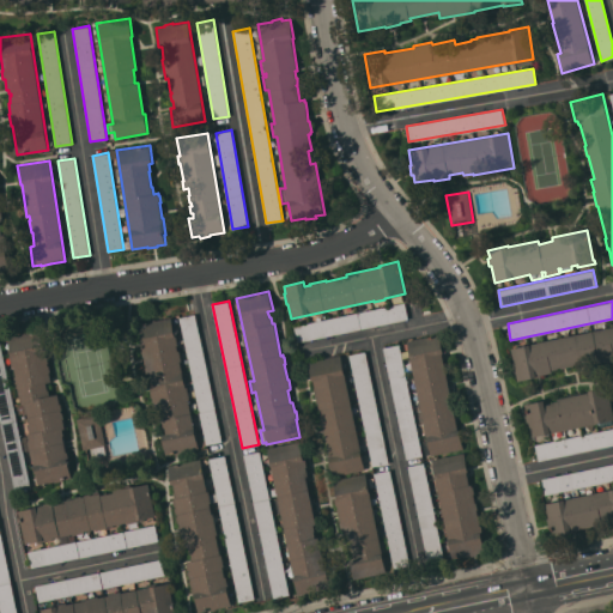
[(405,302),(408,319),(297,343),(293,326),(405,302)]
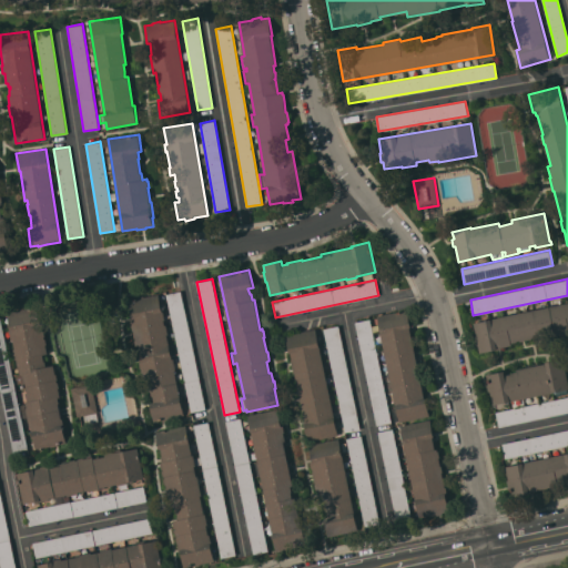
[(166,294),(181,291),(205,408),(191,412),(166,294)]
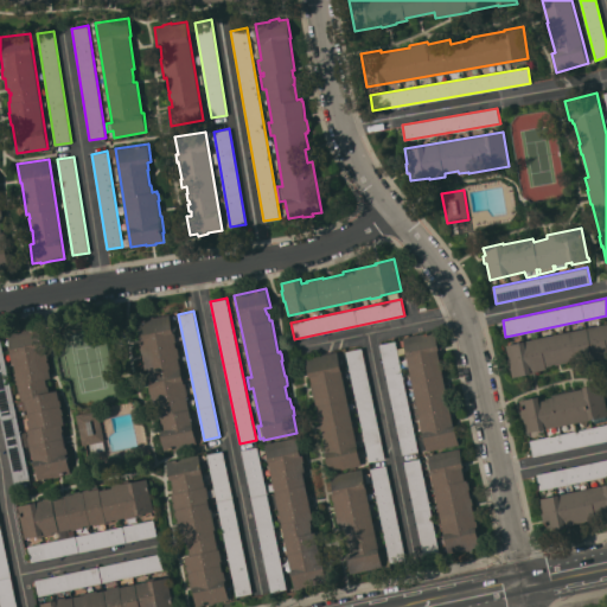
[(172,327),(173,326),(177,342),(174,342),(176,347),(178,346),(180,357),(178,357),(184,383),(185,383),(187,395),(186,396),(197,443),(183,446),(183,448),(173,449),(172,448),(164,451),(160,432),(165,430),(164,425),(163,425),(160,417),(159,417),(155,403),(152,404),(149,395),(152,394),(145,362),(142,362),(141,351),(142,351),(141,345),(140,345),(139,340),(141,339),(138,321),(146,319),(146,318),(154,315),(154,318),(170,314),(172,327)]
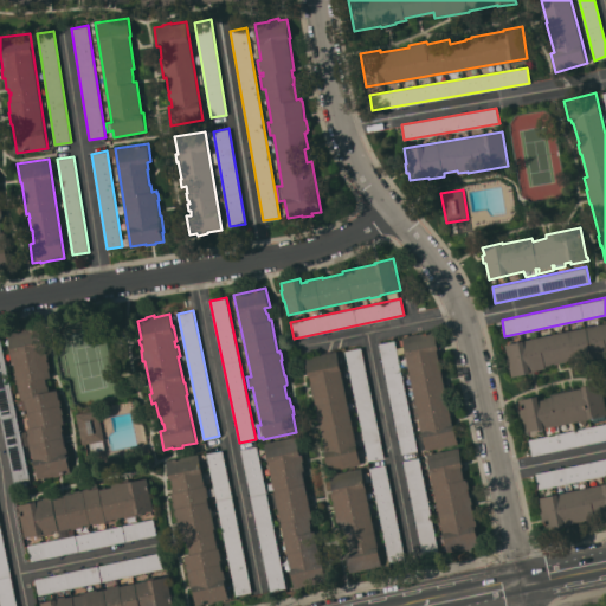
[(605,323),(605,355),(575,362),(574,359),(567,360),(568,361),(560,363),(560,362),(552,363),(552,365),(546,366),(546,369),(511,376),(510,368),(508,369),(505,359),(508,359),(505,345),(605,323)]
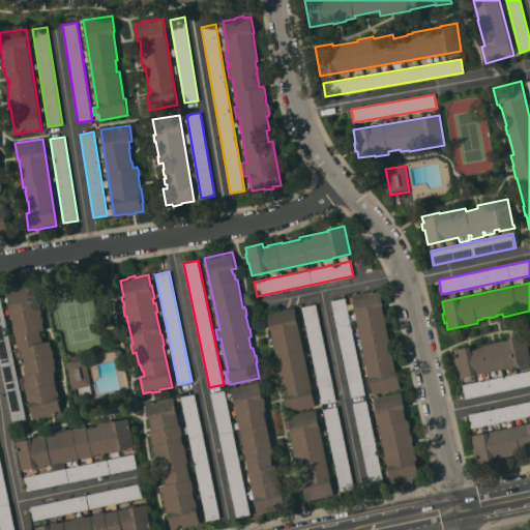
[(24,381),(25,381),(24,375),(26,375),(25,366),(26,366),(24,357),(22,357),(21,349),(19,349),(18,342),(16,342),(16,341),(12,326),(13,326),(12,317),(10,317),(10,313),(9,313),(8,308),(9,308),(9,306),(7,306),(7,302),(9,300),(7,292),(35,286),(40,308),(41,308),(42,314),(41,314),(41,316),(42,316),(43,321),(42,322),(45,330),(40,331),(42,343),(50,341),(52,349),(53,349),(54,354),(53,354),(54,357),(55,356),(56,362),(55,362),(57,371),(55,371),(56,376),(55,377),(58,390),(60,396),(58,396),(62,413),(54,414),(54,415),(47,417),(47,416),(34,418),(32,410),(29,409),(28,405),(30,403),(29,399),(28,399),(24,381)]
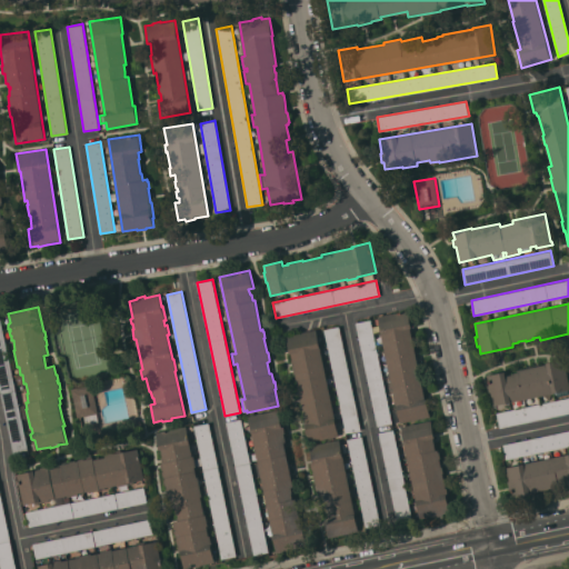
[(400,422),(399,422),(395,422),(392,409),(397,408),(393,390),(389,391),(387,379),(391,378),(378,317),(408,310),(412,328),(410,328),(425,399),(427,399),(430,417),(400,422)]
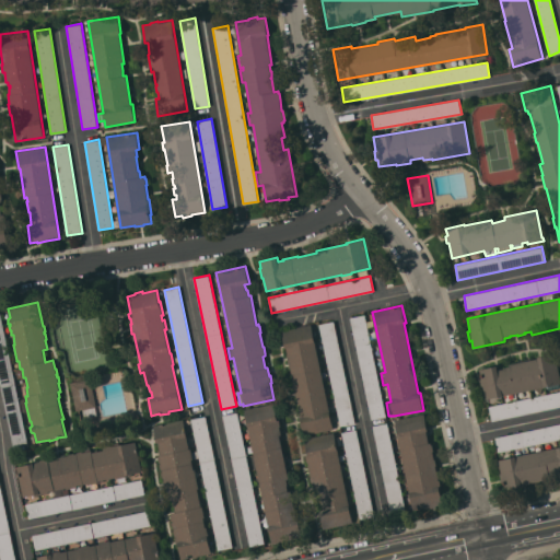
[(0,387),(0,312),(19,399),(24,398),(26,411),(21,412),(27,442),(12,445),(0,387)]
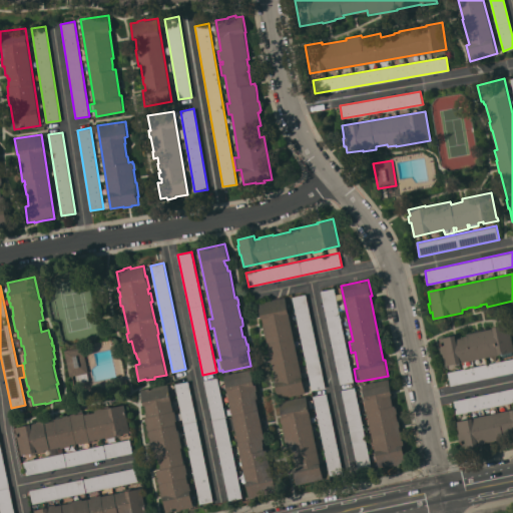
[(334,288),(354,382),(340,384),(321,291),(334,288)]
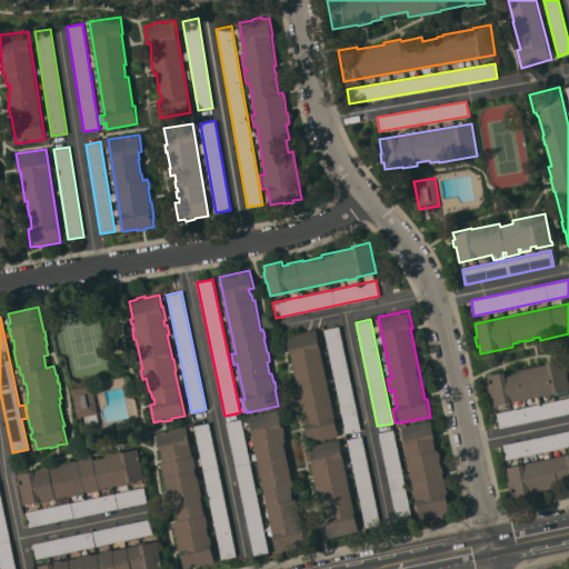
[(360,430),(346,432),(325,329),(339,326),(360,430)]
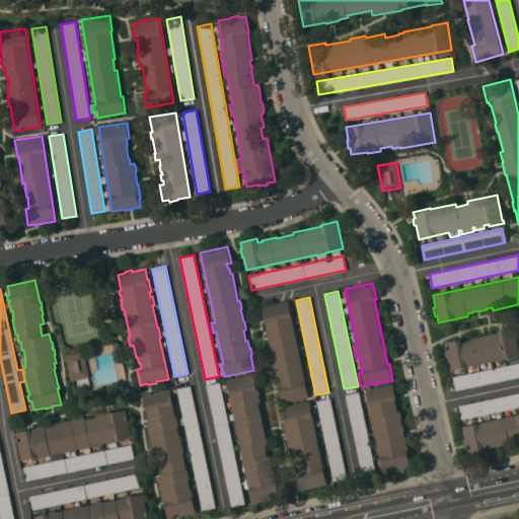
[(309,397),(283,403),(279,387),(278,387),(277,382),(278,382),(276,371),(274,371),(271,355),(273,355),(270,341),(268,341),(266,328),(267,327),(266,322),(264,322),(261,306),(289,300),(309,397)]
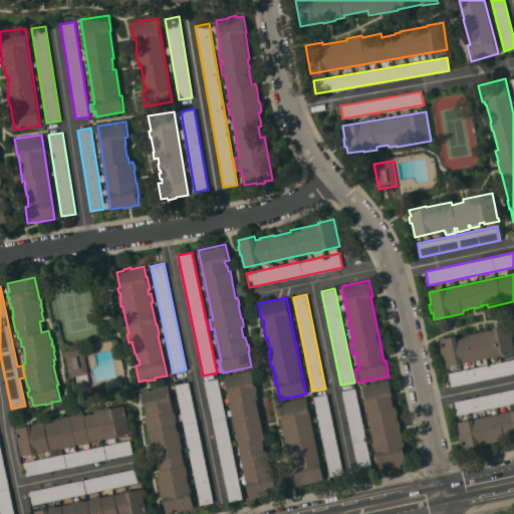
[(443,354),(442,354),(440,346),(442,345),(440,339),(456,335),(457,339),(462,338),(462,337),(467,336),(467,334),(509,325),(513,346),(513,351),(513,352),(513,355),(503,357),(502,354),(446,366),(443,354)]
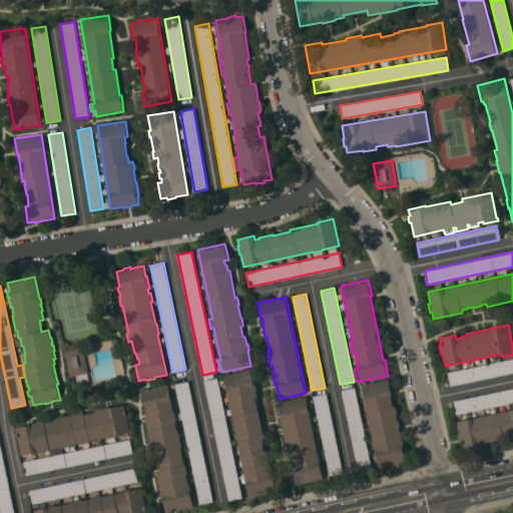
[(82,347),(89,382),(71,386),(64,351),(82,347)]
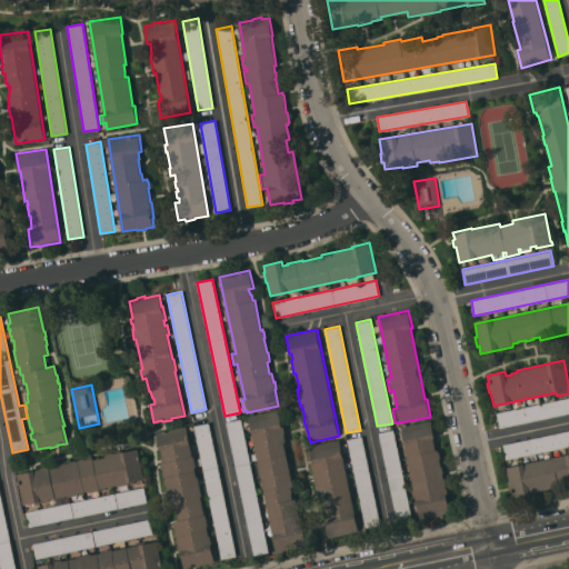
[(568,412),(499,428),(497,413),(568,397),(568,412)]
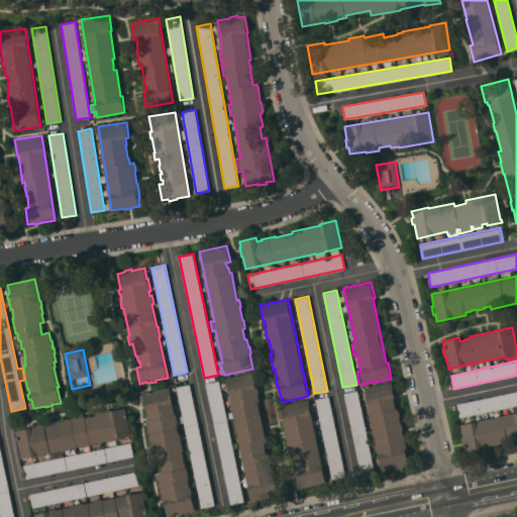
[(239,443),(237,444),(235,435),(237,435),(236,432),(234,433),(232,420),(234,419),(225,378),(253,372),(256,388),(257,388),(259,393),(259,394),(260,401),(257,402),(266,441),(265,442),(267,453),(270,452),(279,496),(251,501),(239,443)]
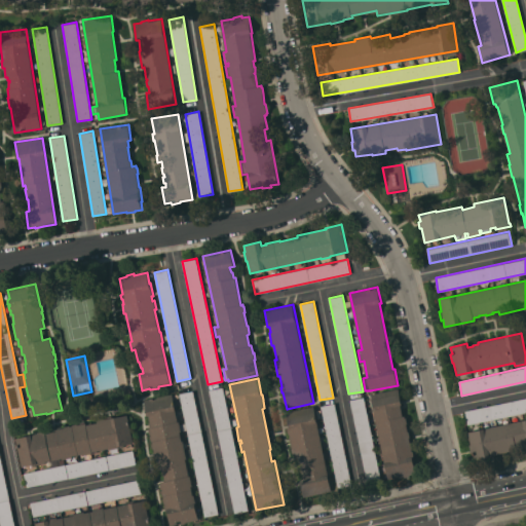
[(249,510),(234,513),(209,390),(223,387),(249,510)]
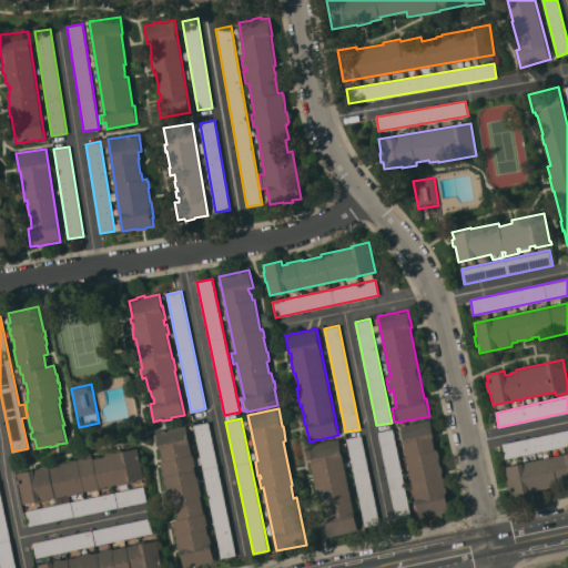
[(401,426),(430,419),(434,437),(433,437),(435,448),(437,447),(439,457),(438,457),(440,466),(442,465),(443,473),(442,473),(449,510),(443,513),(443,514),(433,516),(432,515),(419,517),(401,426)]
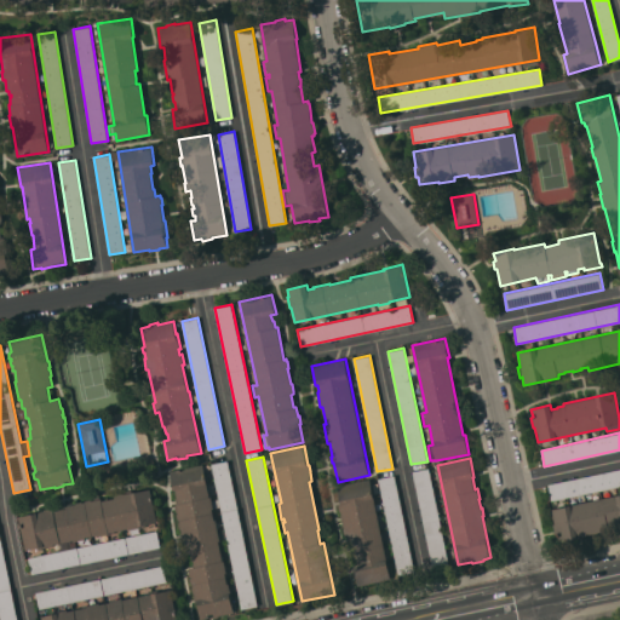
[(218,499),(211,464),(228,460),(258,606),(241,609),(219,506),(218,499)]
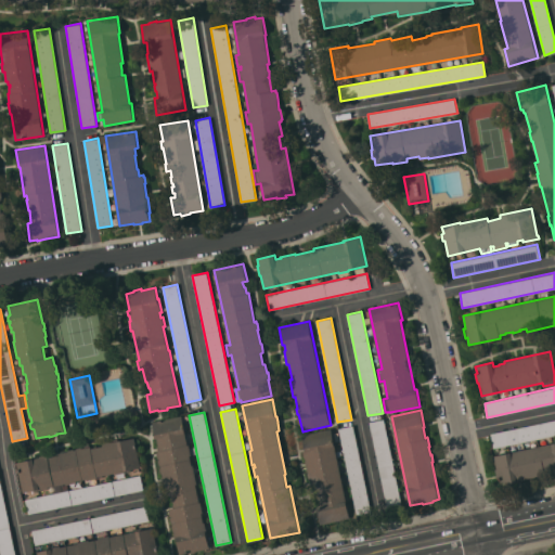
[(191,454),(191,455),(190,455),(192,465),(193,465),(197,483),(196,483),(199,502),(201,502),(203,513),(202,513),(204,523),(205,523),(208,536),(207,537),(209,547),(195,551),(195,552),(185,554),(185,553),(180,554),(177,538),(173,539),(172,532),(173,532),(172,525),(172,523),(171,523),(170,517),(171,517),(171,516),(169,516),(168,510),(173,508),(172,504),(173,503),(173,501),(172,501),(171,495),(167,497),(166,494),(165,494),(165,490),(166,490),(166,487),(164,487),(160,475),(162,475),(160,468),(162,467),(160,465),(159,465),(158,460),(159,460),(159,457),(157,459),(156,452),(157,452),(156,446),(158,444),(157,439),(156,439),(152,422),(181,415),(188,444),(189,444),(190,448),(191,454)]
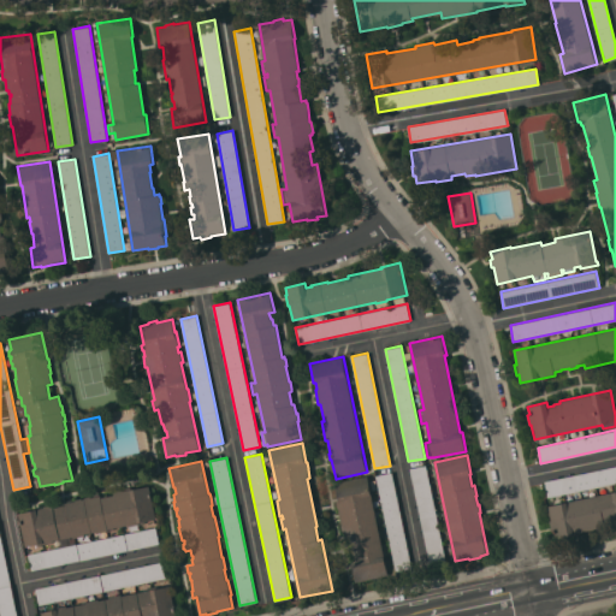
[(446,561),(430,564),(410,468),(426,465),(446,561)]
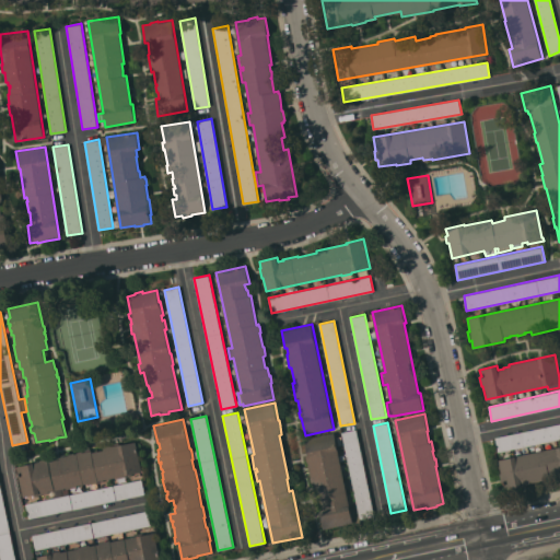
[(559,439),(498,452),(494,438),(559,423),(559,439)]
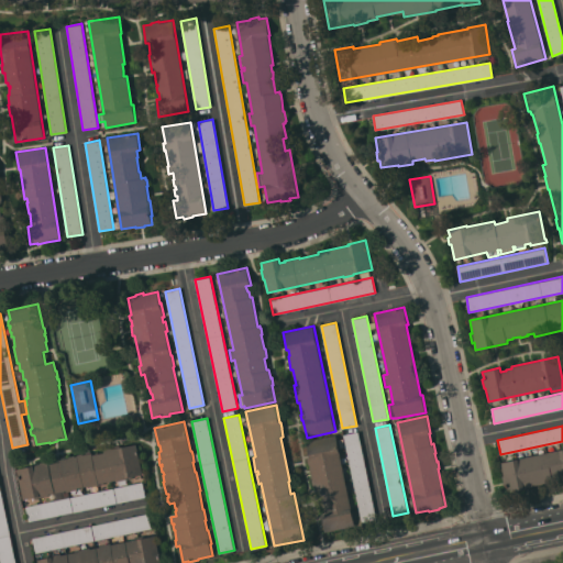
[(376,519),(362,522),(343,434),(357,431),(376,519)]
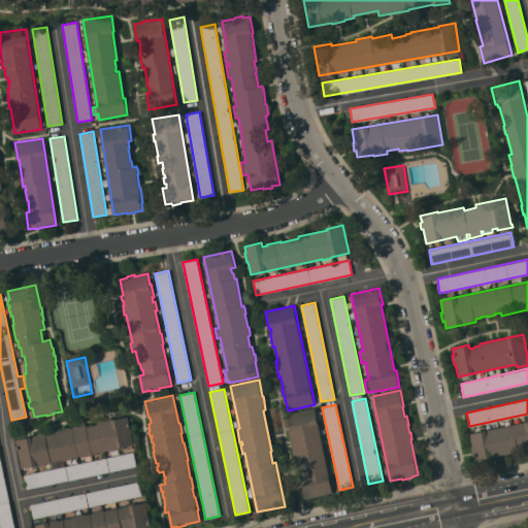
[(316,407),(333,493),(304,499),(301,483),(305,482),(303,470),(300,471),(298,462),(296,462),(296,459),(297,459),(297,457),(294,458),(293,450),(294,450),(294,448),(292,449),(290,436),(289,430),(291,429),(287,414),(316,407)]
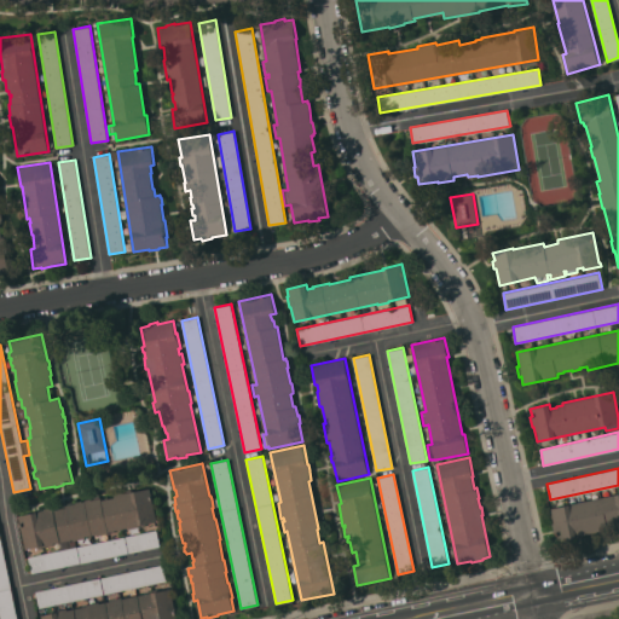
[(18,516),(36,512),(36,510),(42,509),(42,510),(44,510),(44,509),(51,508),(53,508),(55,510),(67,508),(67,505),(76,503),(76,502),(82,501),(82,502),(85,502),(85,501),(91,498),(92,499),(102,498),(102,499),(115,497),(115,495),(131,491),(132,492),(149,489),(156,522),(152,524),(152,526),(150,528),(148,527),(146,525),(128,528),(128,527),(123,528),(122,532),(122,534),(120,534),(117,534),(115,534),(115,533),(114,532),(97,536),(96,534),(85,537),(86,538),(74,541),(74,538),(53,543),(53,544),(42,547),(42,548),(38,549),(36,547),(25,549),(18,516)]
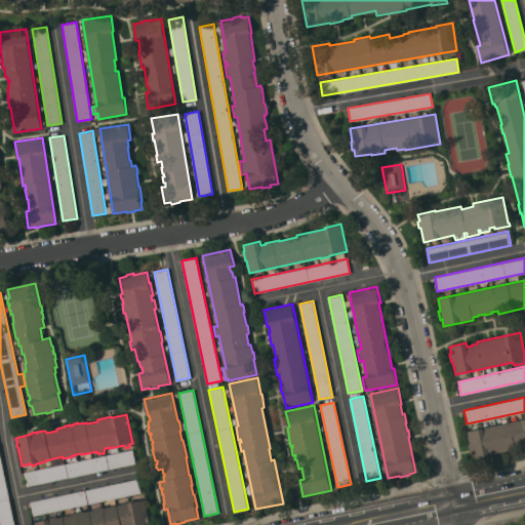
[(524,444),(516,446),(516,448),(489,454),(489,455),(474,459),(473,452),(470,452),(468,444),(470,443),(467,432),(524,418),(524,444)]
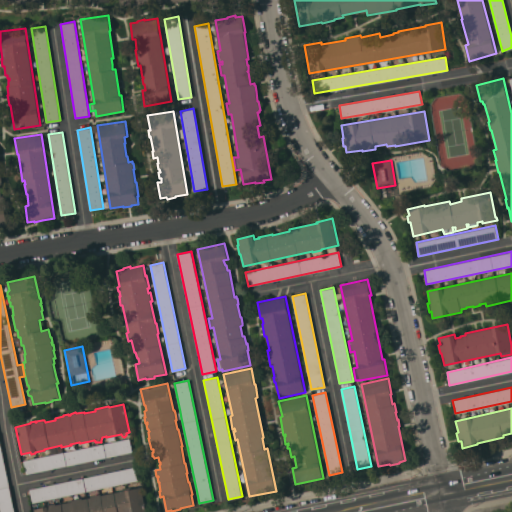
[(129,438),(132,451),(26,474),(24,461),(129,438)]
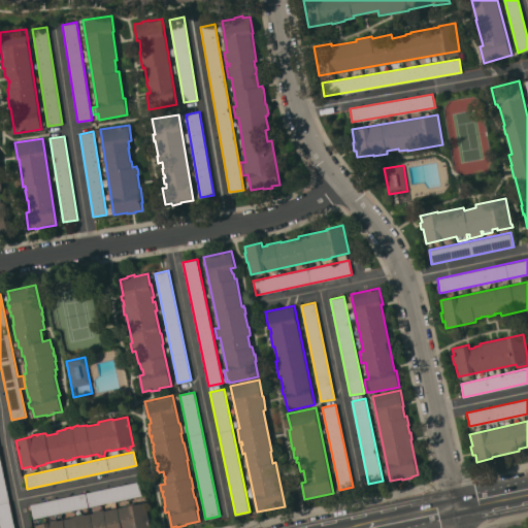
[(0,459),(13,527),(0,527),(0,459)]
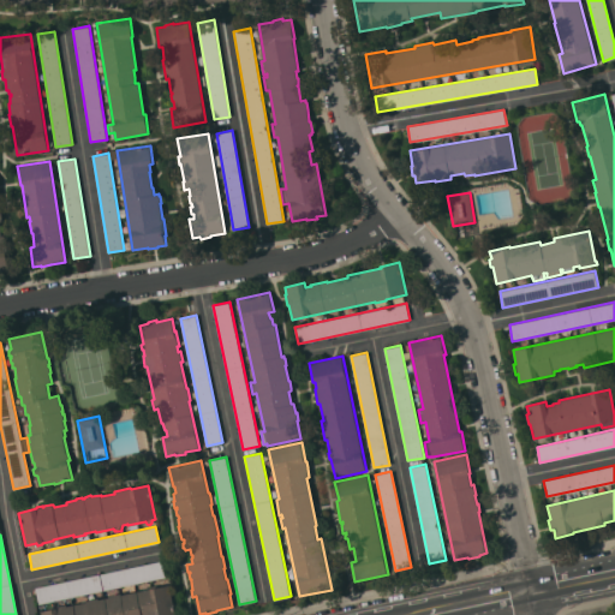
[(162,561),(166,577),(39,604),(35,587),(162,561)]
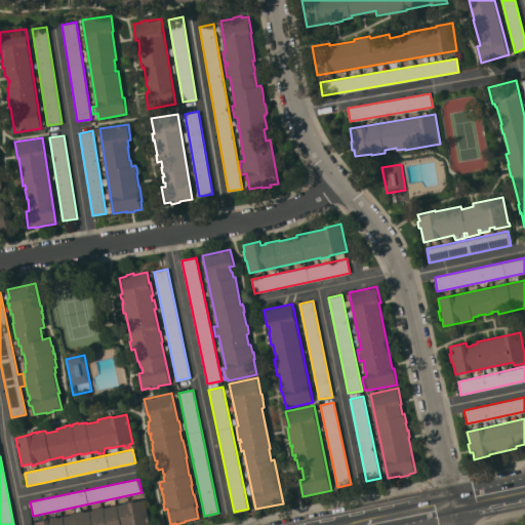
[(33,524),(33,522),(49,519),(48,518),(56,516),(57,518),(74,514),(74,513),(84,511),(84,512),(93,510),(93,509),(104,507),(104,508),(145,499),(149,524),(33,524)]
